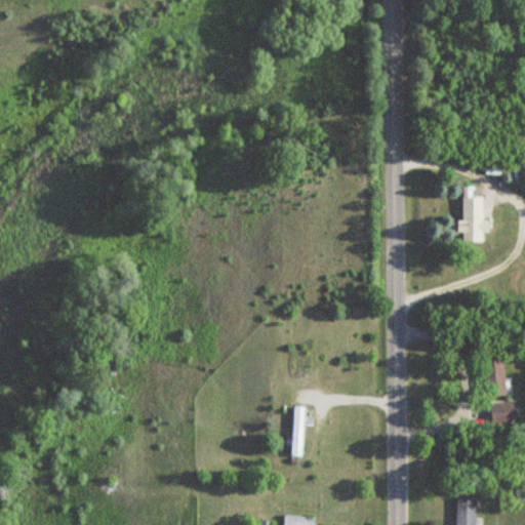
[(482,221),(482,196),(462,196),(462,240),(479,240),(479,231),(487,231),(487,221),(482,221)]
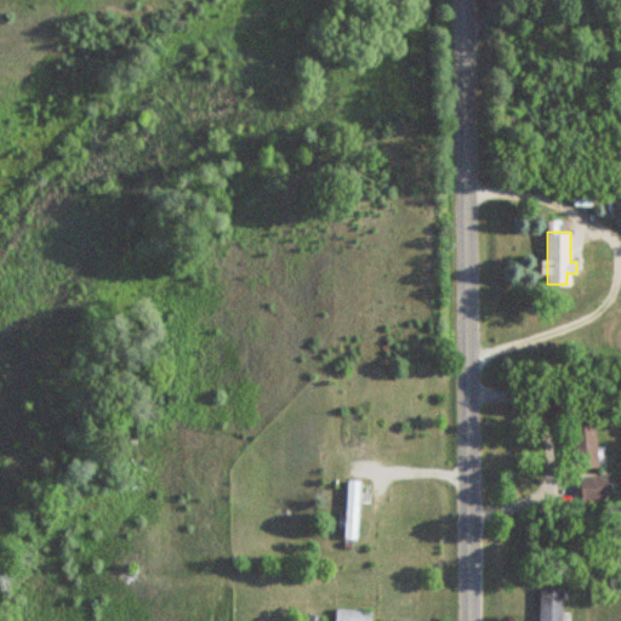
[(570,422),(573,471),(597,469),(594,421),(570,422)]
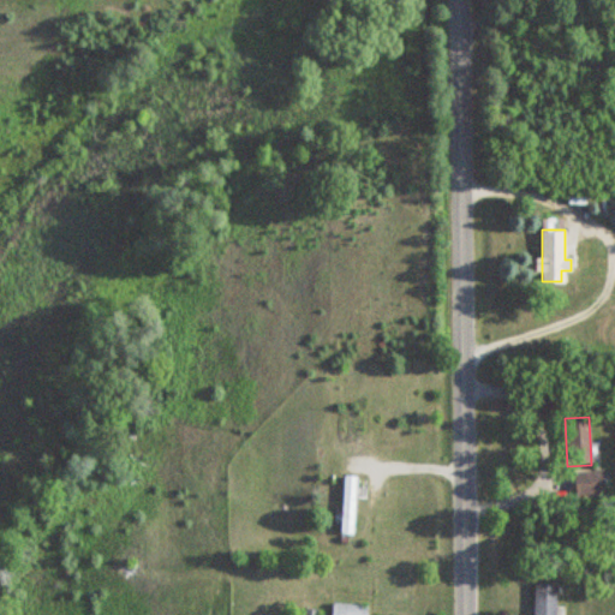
[(573,497),(598,497),(598,472),(573,472),(573,497)]
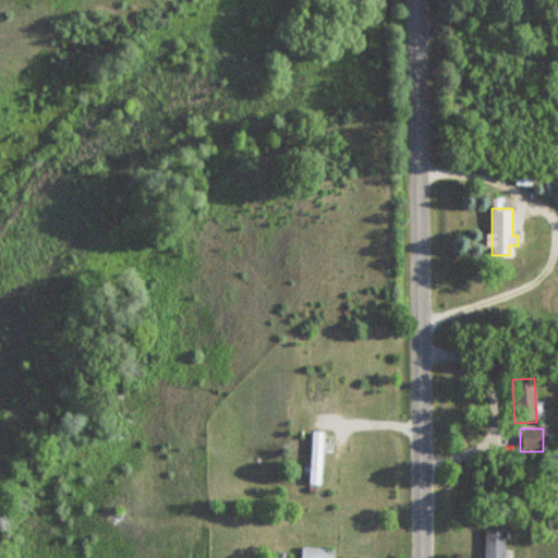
[(320,432),(310,432),(310,485),(320,485),(320,432)]
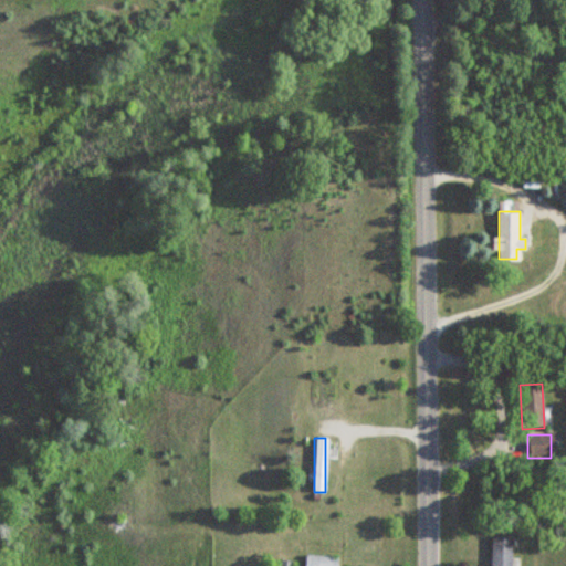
[(489,565),(510,565),(511,537),(490,537),(489,565)]
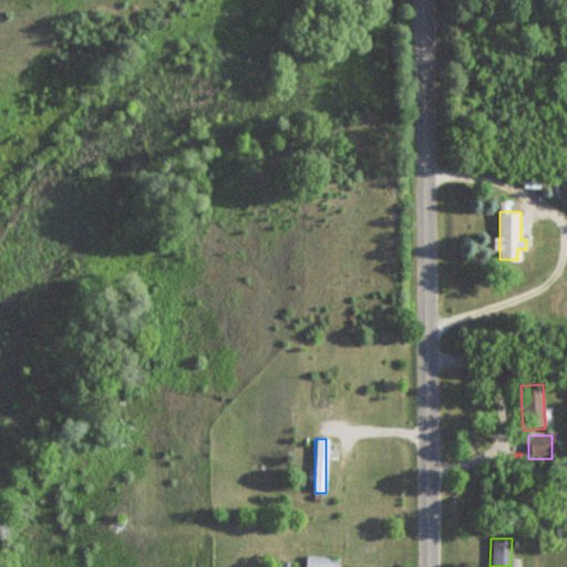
[(337,566),(337,557),(305,556),(303,566),(337,566)]
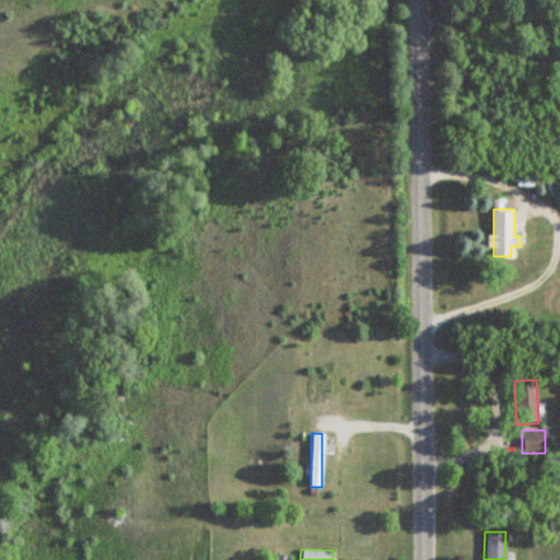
All buildings are outlined.
